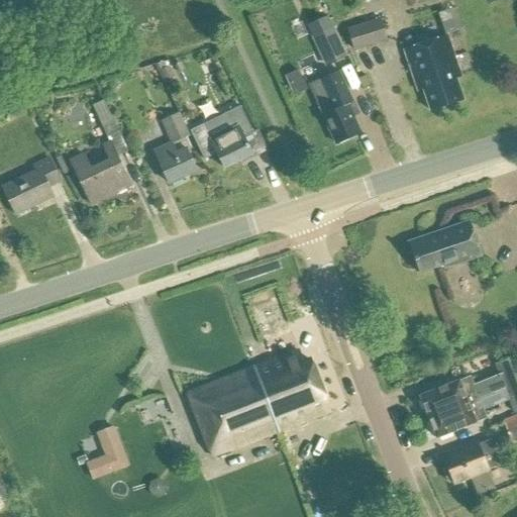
[(348,31),(354,52),(388,41),(382,21),(365,26),(359,9),(335,17),(340,33),(348,31)]
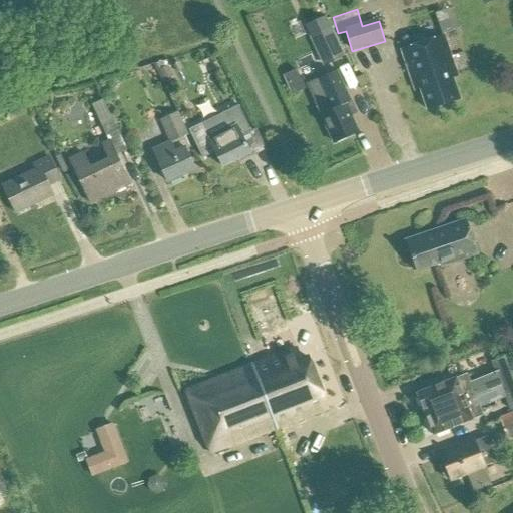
[(434,14),(441,35),(453,31),(459,29),(452,9),(446,11),(446,10),(434,14)]
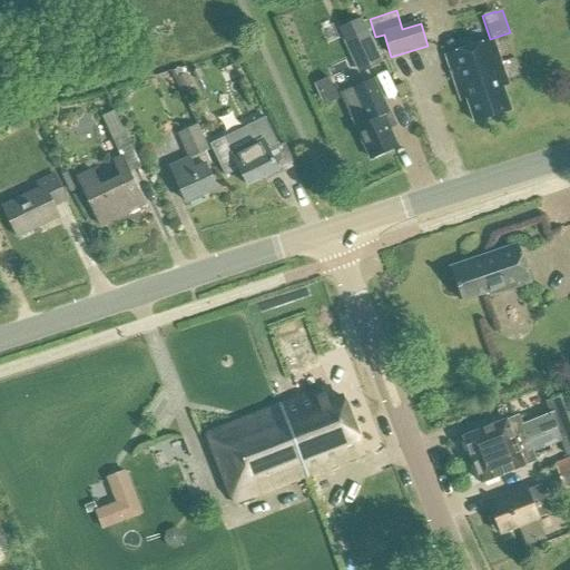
[(367,31),(346,40),(362,72),(382,64),(367,31)]
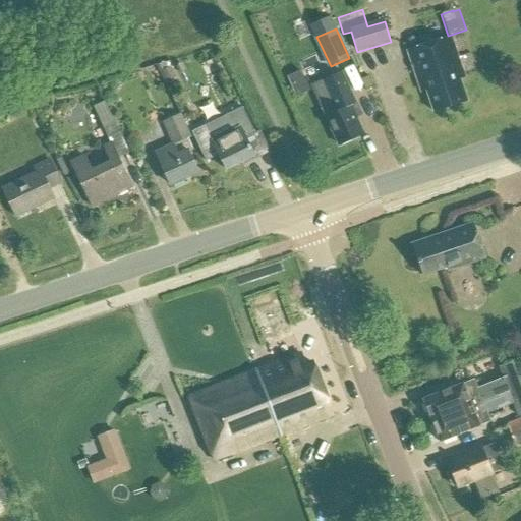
[(425,91),(433,112),(466,102),(459,79),(464,77),(451,38),(407,52),(420,93),(425,91)]
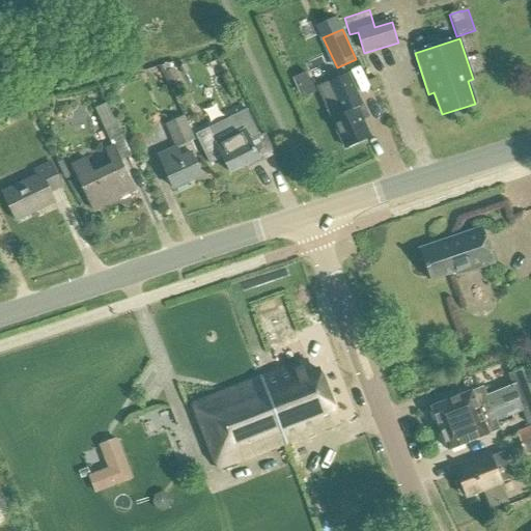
[(165,75),(170,85),(179,81),(174,70),(165,75)]
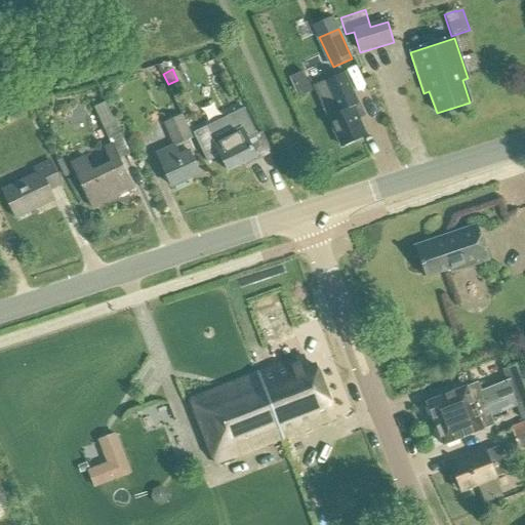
[(309,69),(293,72),(297,92),(313,89),(309,69)]
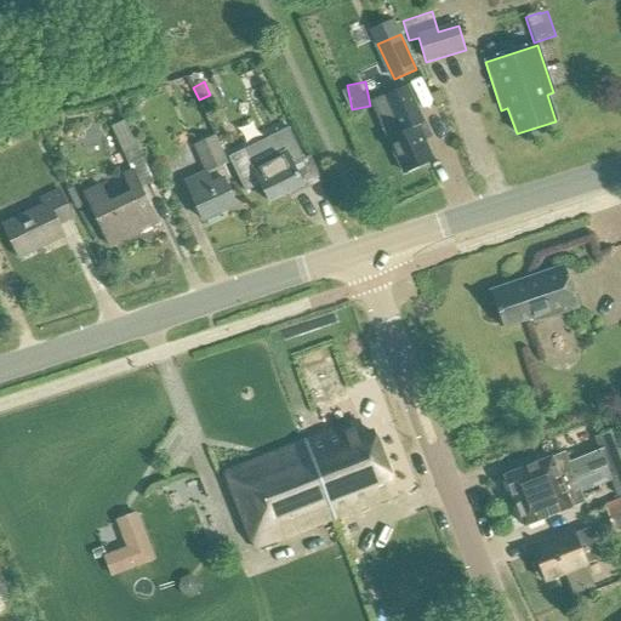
[(388,140),(404,175),(432,161),(422,138),(429,135),(408,86),(371,102),(388,140)]
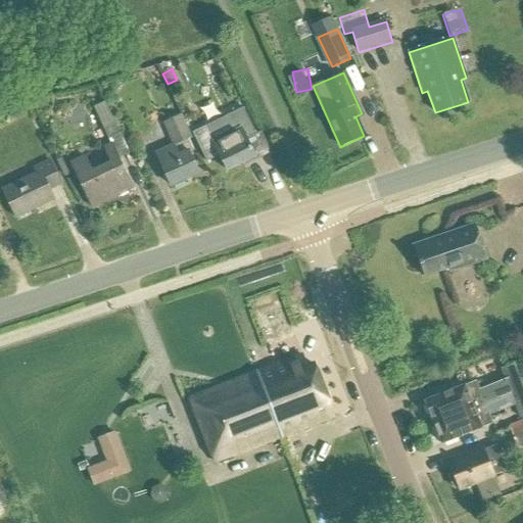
[(362,81),(367,92),(375,88),(370,78),(362,81)]
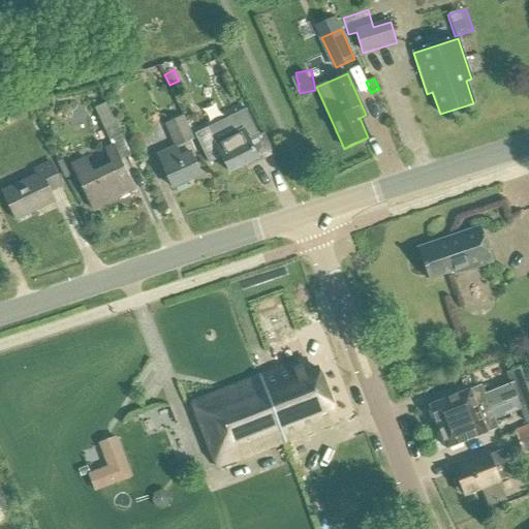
[(112,147),(105,150),(113,164),(92,174),(85,159),(71,165),(93,211),(133,191),(118,157),(127,152),(129,156),(130,156),(105,103),(94,110),(112,147)]
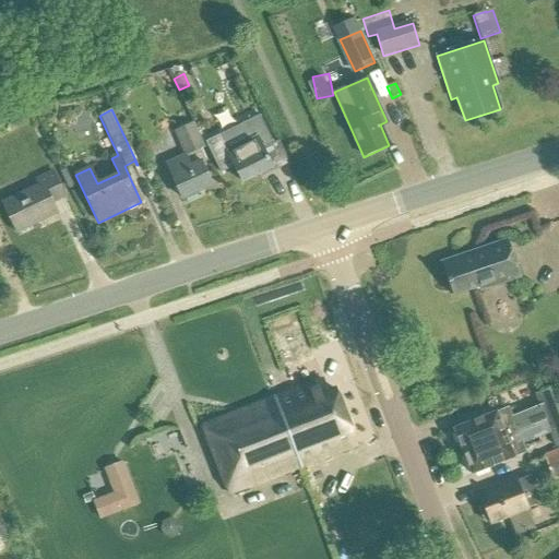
[(248,142),(228,152),(221,135),(205,143),(221,174),(235,167),(244,183),(273,169),(262,149),(273,144),(260,116),(240,126),(248,142)]
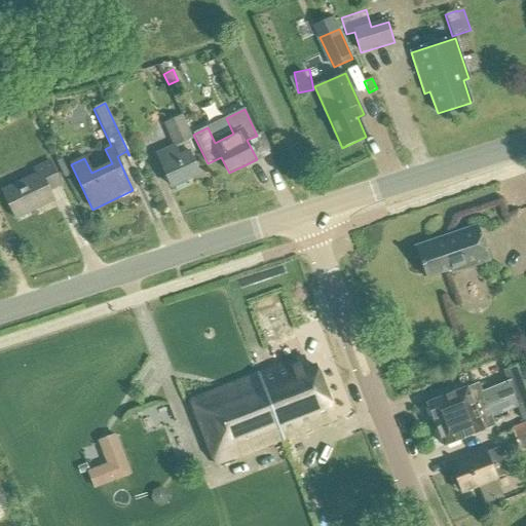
[(194,152),(189,141),(192,140),(182,116),(164,123),(175,147),(157,155),(172,188),(199,176),(190,154),(194,152)]
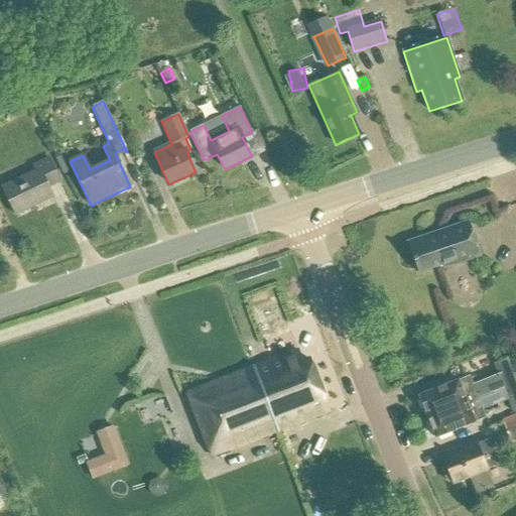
[(39,170),(3,187),(1,182),(0,182),(15,216),(52,198),(47,189),(59,183),(60,184),(61,184),(49,159),(33,166),(34,167),(37,166),(39,170)]
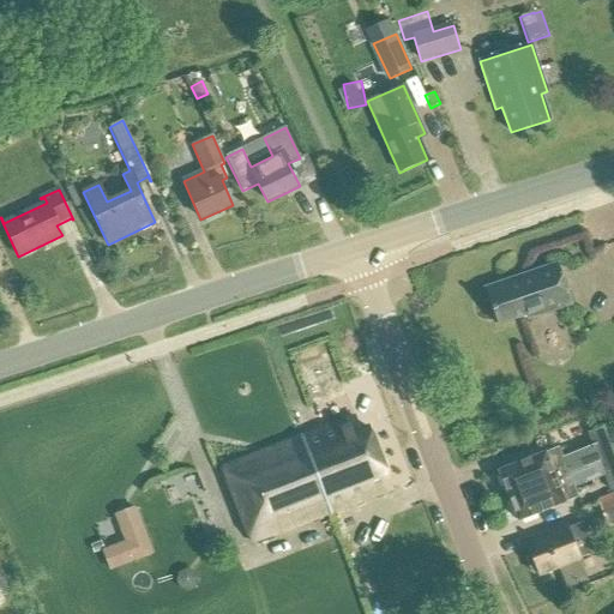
[(486,289),(498,326),(527,315),(529,320),(572,306),(558,265),(486,289)]
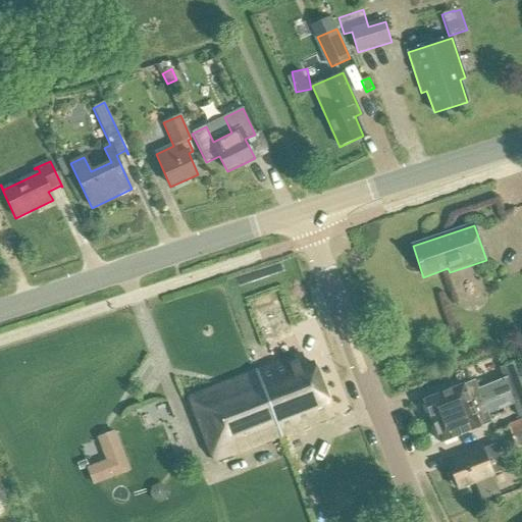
[(258,321),(283,311),(276,294),(251,303),(258,321)]
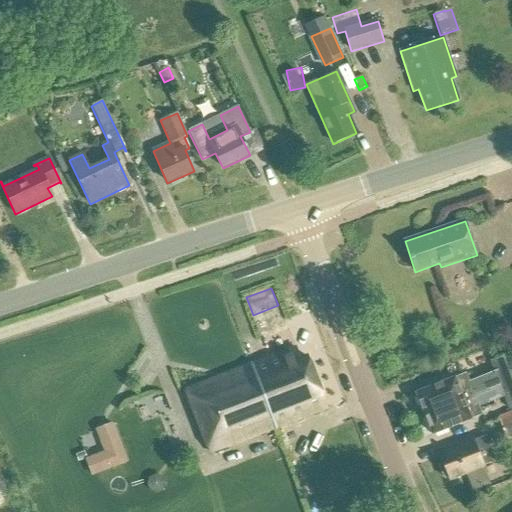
[(296,349),(251,366),(275,427),(326,408),(307,357),(300,360),(296,349)]
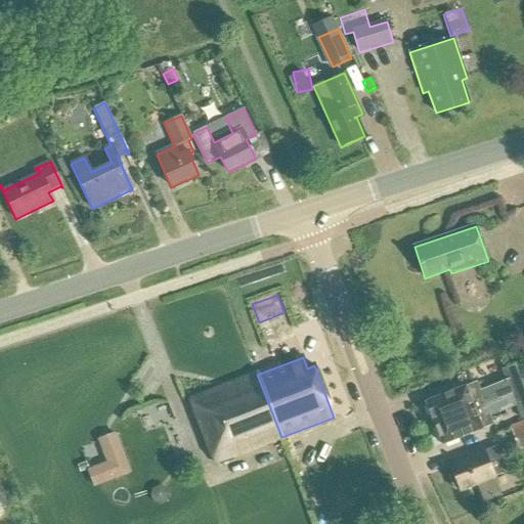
[(523,361),(503,369),(512,393),(523,388),(523,361)]
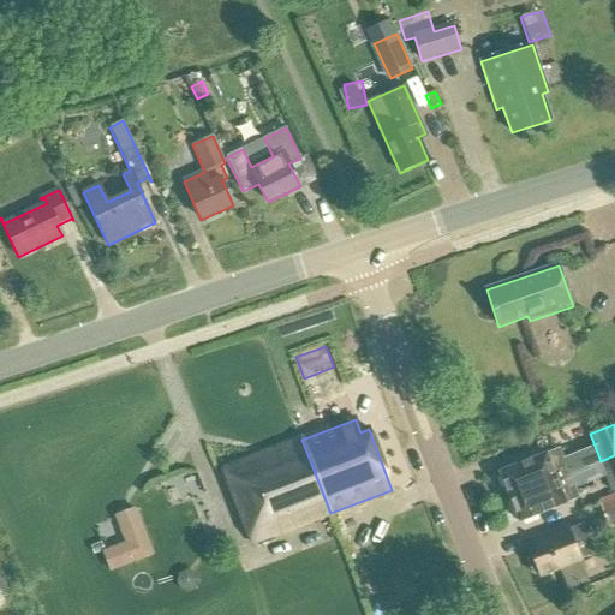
[(330,513),(302,440),(222,470),(251,544),(330,513)]
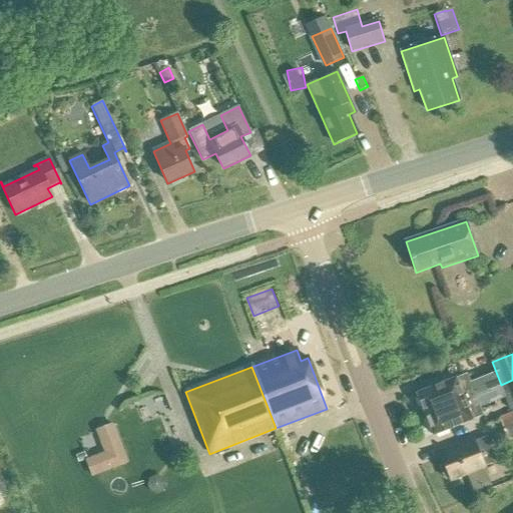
[(417,395),(425,415),(474,395),(470,384),(462,387),(462,389),(459,390),(455,380),(417,395)]
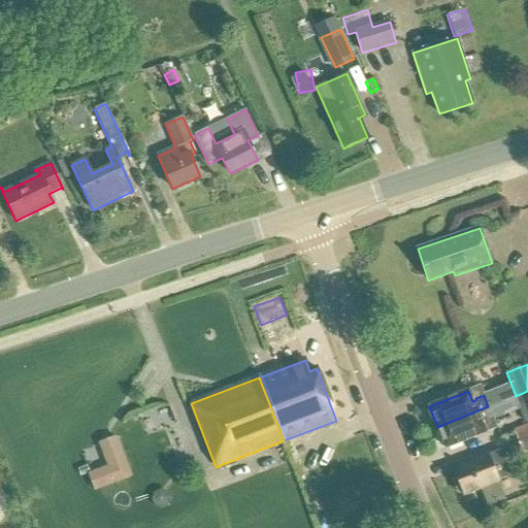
[(527,391),(516,396),(525,423),(527,422),(527,391)]
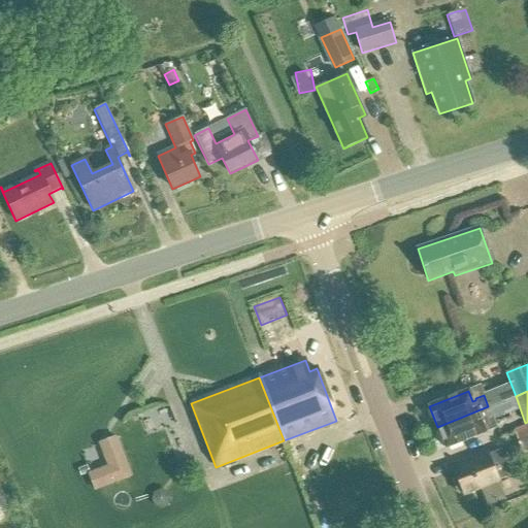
[(488,406),(437,427),(446,449),(485,433),(496,429),(488,406)]
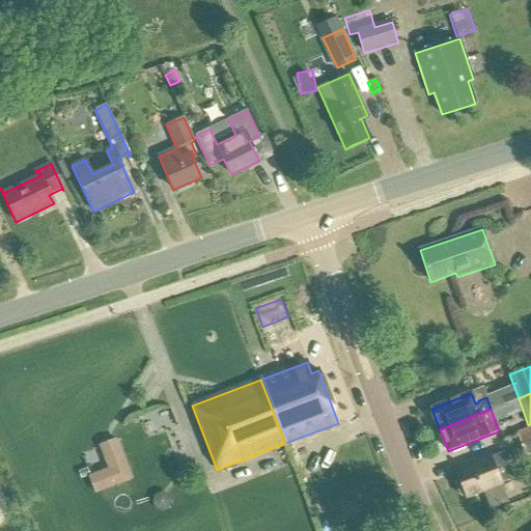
[(530,427),(518,432),(525,453),(530,450),(530,427)]
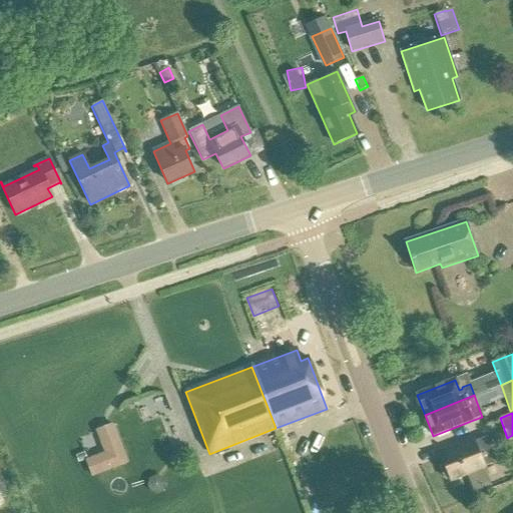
[(127,464),(112,424),(95,431),(104,453),(85,461),(91,478),(127,464)]
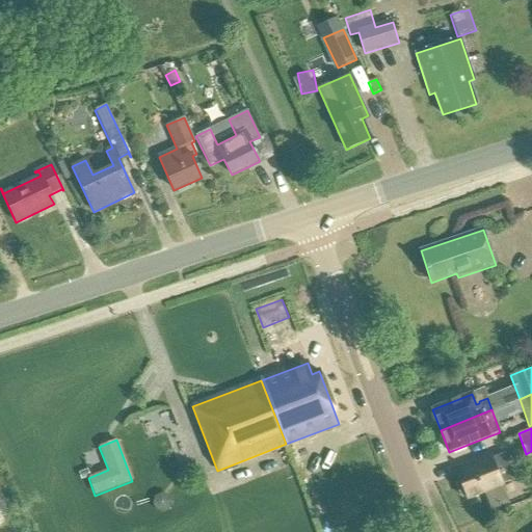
[(457,470),(469,498),(484,491),(491,510),(509,503),(502,484),(515,479),(505,453),(491,458),(490,456),(457,470)]
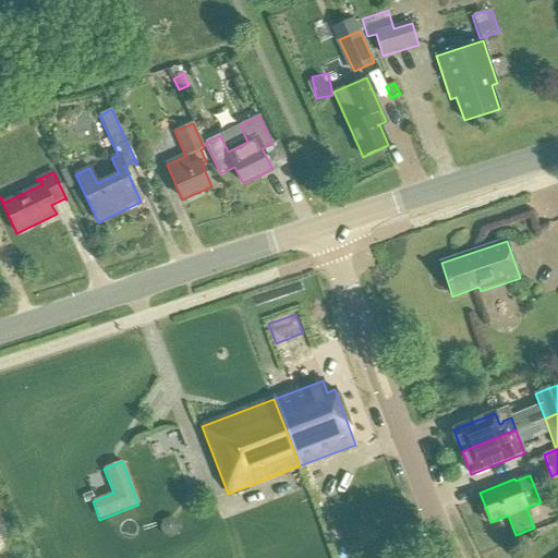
[(95,499),(92,493),(83,496),(85,504),(95,499)]
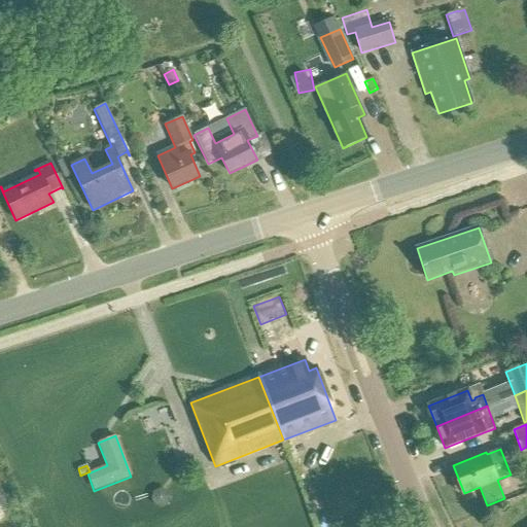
[(168,504),(170,497),(167,491),(160,489),(153,492),(150,500),(154,506),(162,508),(168,504)]
